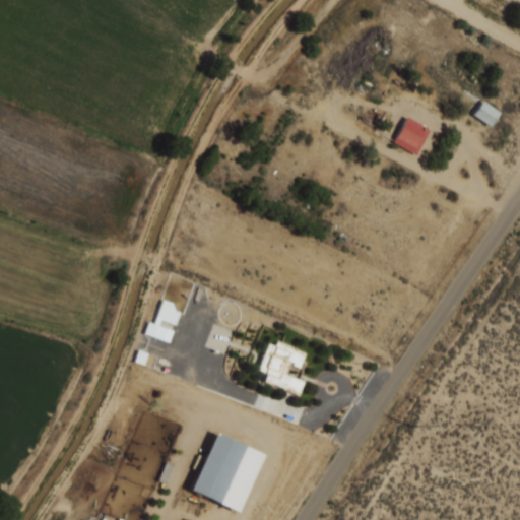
[(389,43),(382,37),(376,43),(383,50),(389,43)]
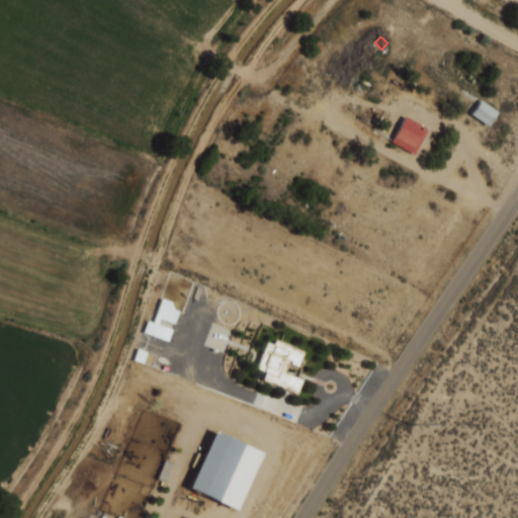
[(481,101),(499,112),(490,127),(471,115),(481,101)]
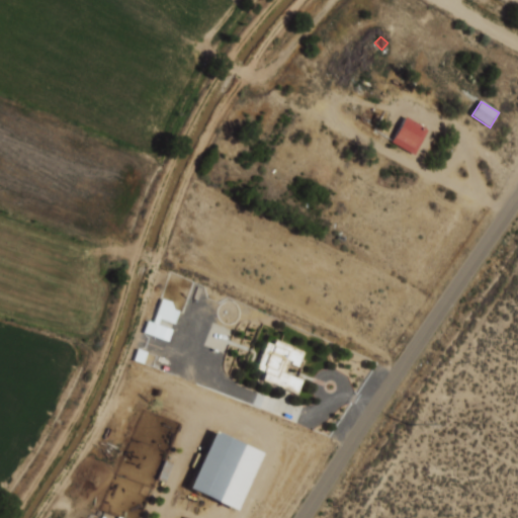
[(406,116),(429,130),(416,154),(393,142),(406,116)]
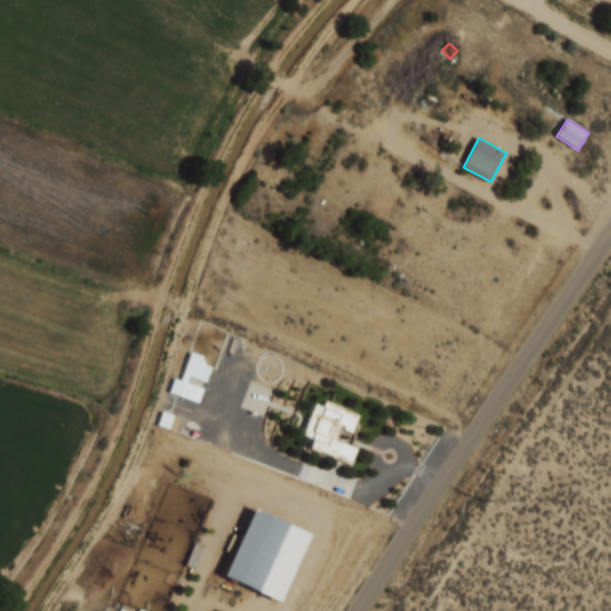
[(210,358),(184,351),(171,394),(197,401),(210,358)]
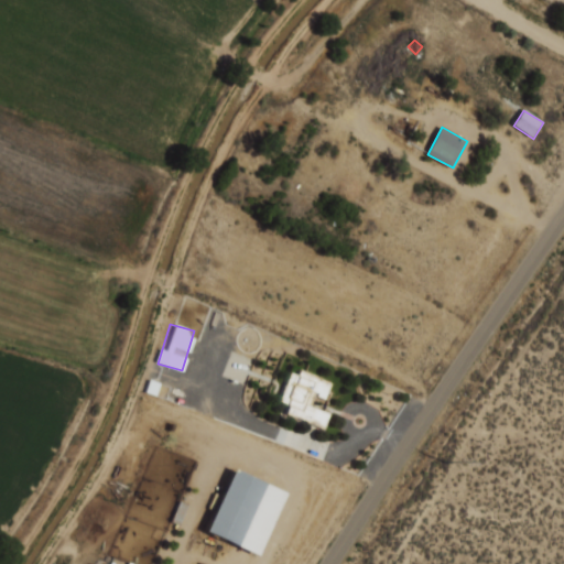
[(301,371),(333,384),(326,400),(315,396),(312,405),(332,414),(325,431),(286,414),(289,407),(280,403),(292,372),(299,376),(301,371)]
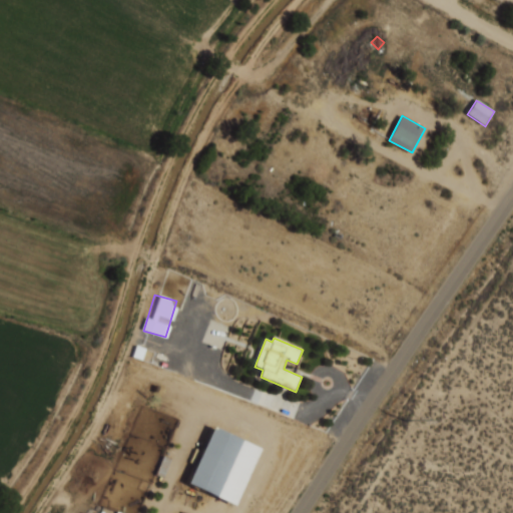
[(150,363),(154,352),(134,345),(130,356),(150,363)]
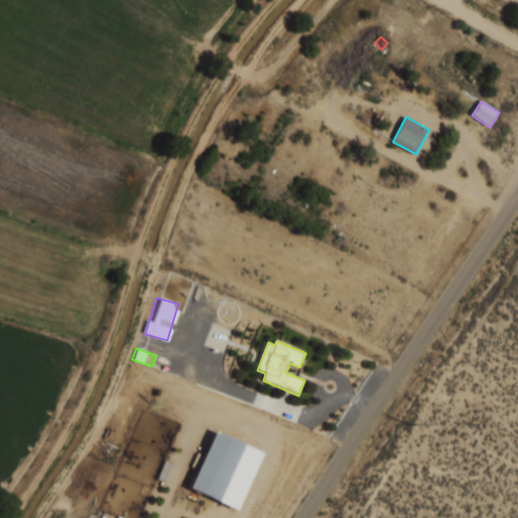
[(185,489),(235,509),(260,450),(209,430),(185,489)]
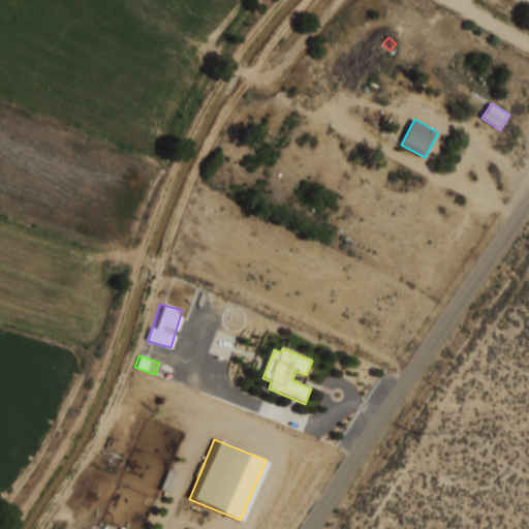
All buildings are outlined.
